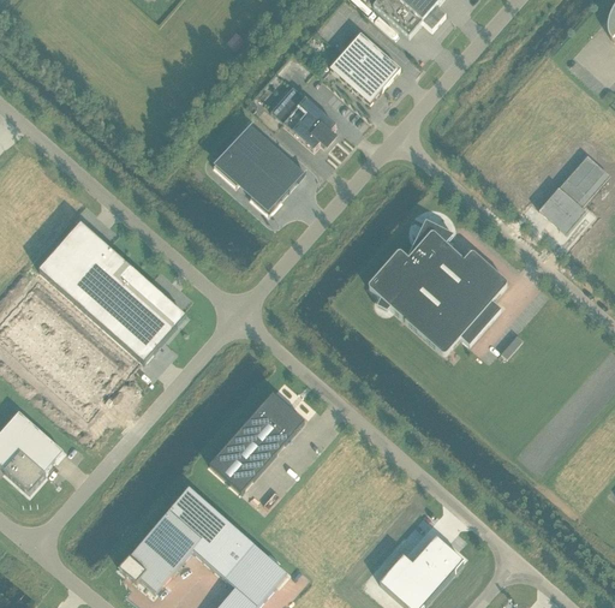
[(375,0),(374,3),(408,34),(423,19),(433,28),(446,12),(436,4),(439,0),(375,0)]
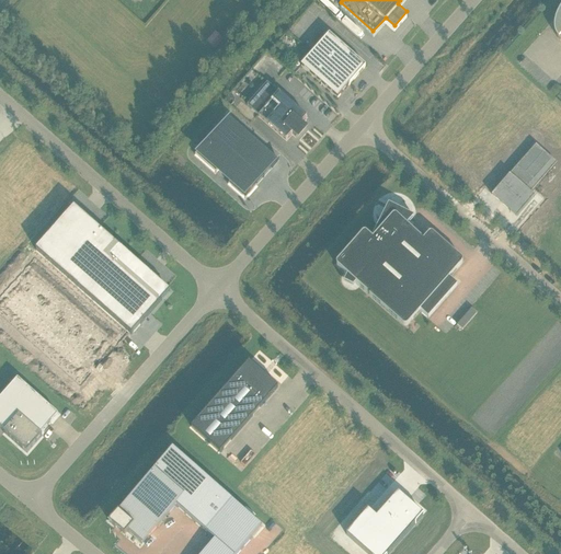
[(365,60),(329,29),(301,59),(338,92),(365,60)]
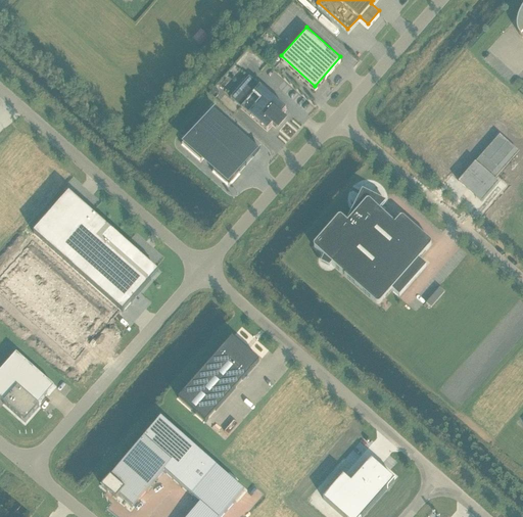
[(287,103),(274,92),(249,69),(230,90),(268,125),(273,119),(277,122),(285,113),(281,109),(287,103)]
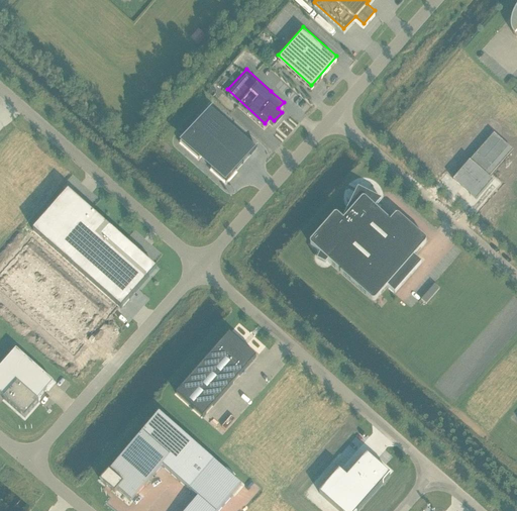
[(255,143),(210,103),(180,137),(199,154),(202,150),(213,161),(210,164),(226,178),(236,166),(255,143)]
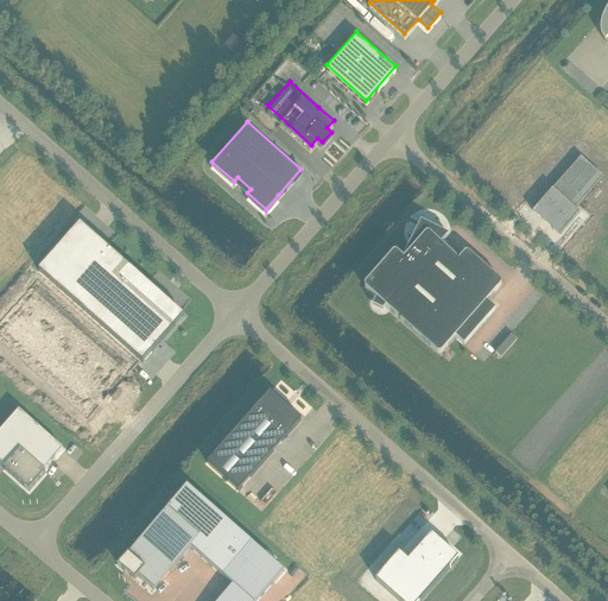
[(552,183),(533,204),(561,228),(580,206),(570,198),(597,168),(588,159),(587,160),(578,153),(552,183)]
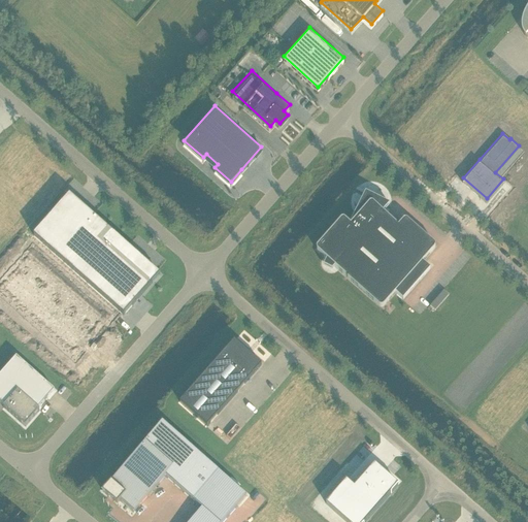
[(343,214),(316,245),(327,254),(324,260),(332,264),(334,261),(382,302),(395,287),(403,293),(430,262),(422,256),(436,239),(405,213),(398,220),(383,206),(389,199),(365,188),(350,219),(343,214)]
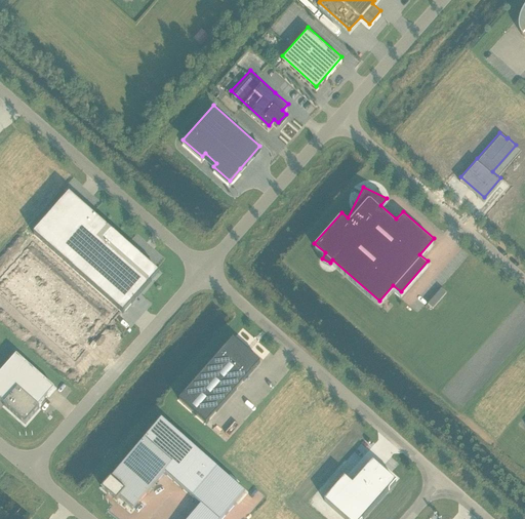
[(70,189),(34,229),(123,307),(159,268),(70,189)]
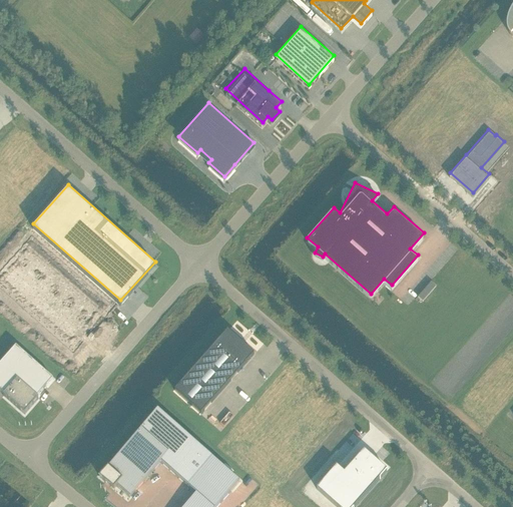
[(431,277),(418,292),(422,296),(436,281),(431,277)]
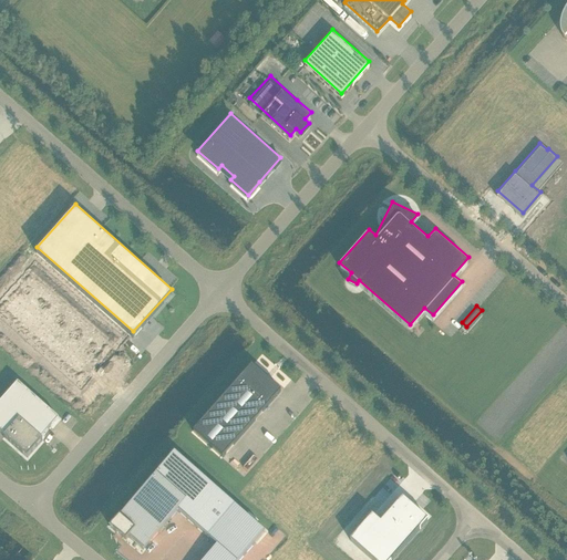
[(202,318),(193,324),(197,331),(206,324),(202,318)]
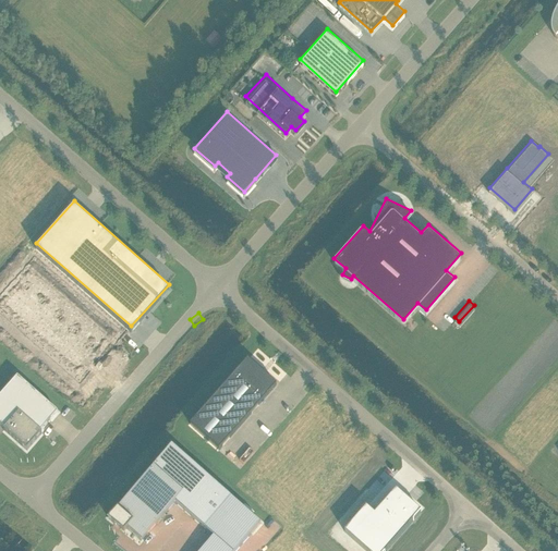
[(247,354),(190,419),(219,444),(276,379),(275,378),(275,379),(247,355),(249,355),(247,354)]
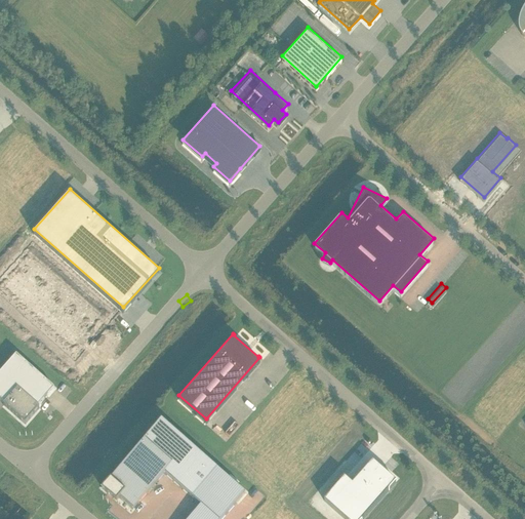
[(54,383),(16,350),(0,367),(0,394),(4,398),(3,399),(25,418),(39,402),(38,401),(54,383)]
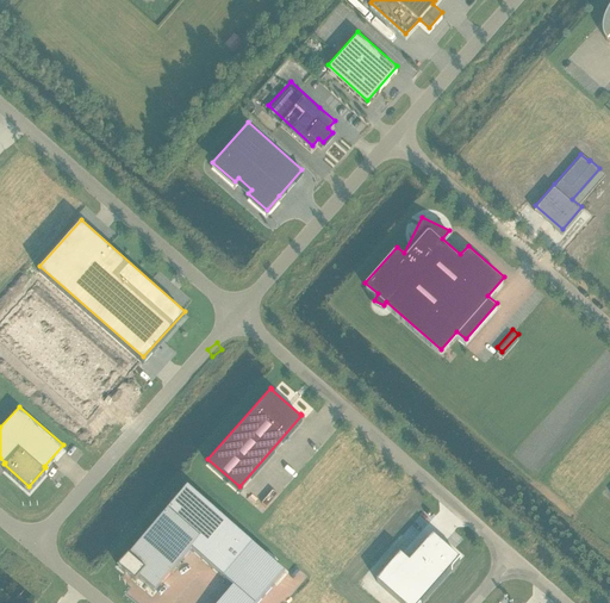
[(129,548),(118,560),(135,574),(138,570),(154,584),(191,544),(234,580),(213,602),(251,602),(284,567),(187,482),(129,548)]
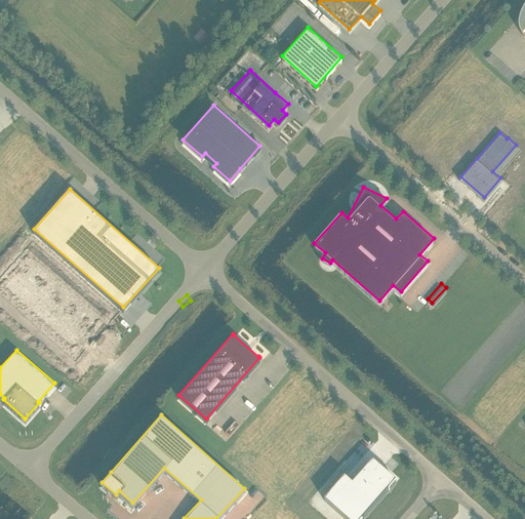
[(345,473),(324,495),(350,518),(356,518),(395,476),(372,456),(352,479),(345,473)]
